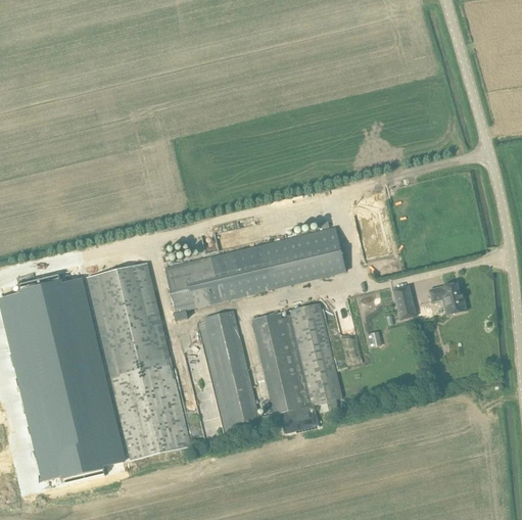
[(359,220),(358,220),(365,249),(366,249),(381,246),(374,216),(359,220)]
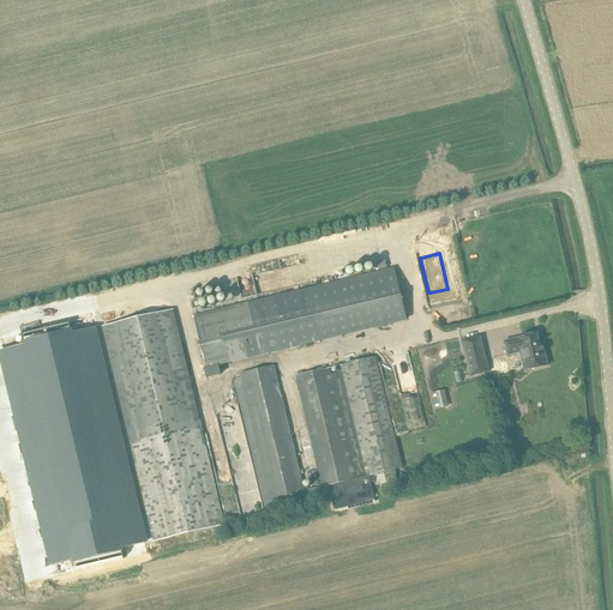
[(310,284),(192,312),(205,366),(217,362),(320,338),(404,318),(392,264),(310,284)]
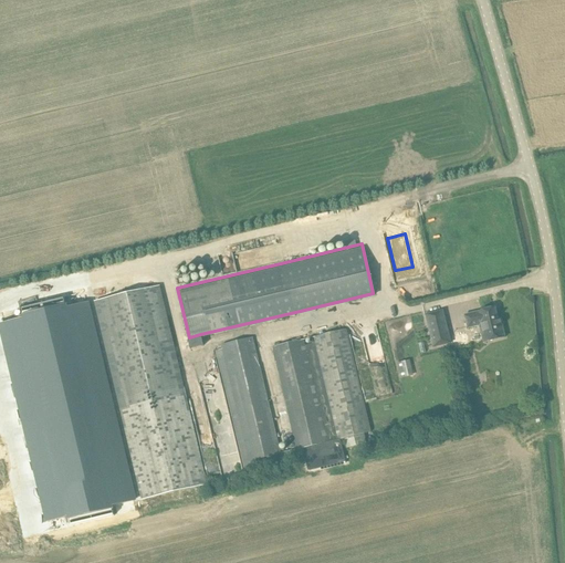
[(205,481),(158,284),(94,300),(140,497),(205,481)]
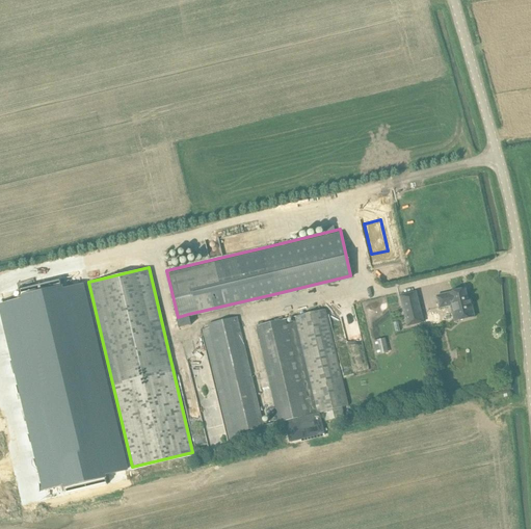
[(10,298),(0,300),(0,305),(44,487),(63,483),(65,492),(107,482),(105,473),(124,469),(80,282),(60,286),(58,278),(17,287),(19,296),(10,298)]
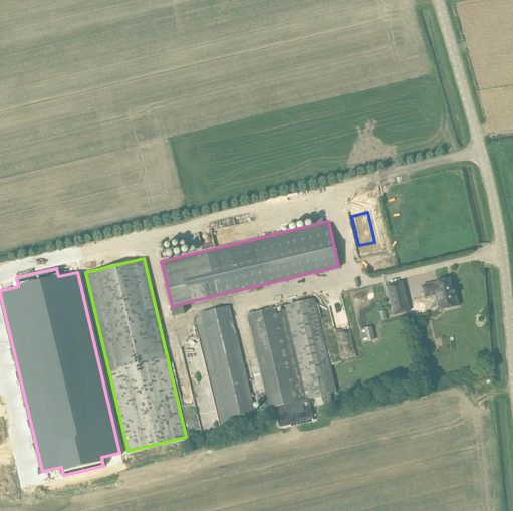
[(452,291),(448,276),(434,279),(421,283),(423,295),(437,292),(441,307),(458,303),(455,291),(452,291)]
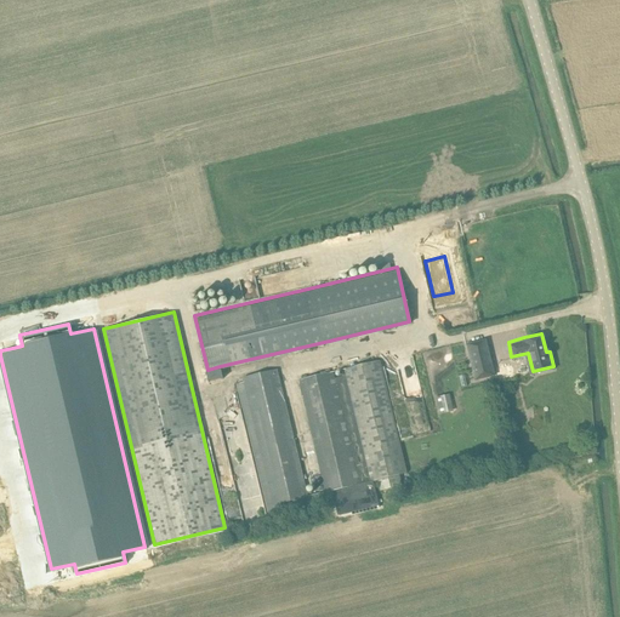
[(494,373),(485,337),(465,342),(473,378),(494,373)]
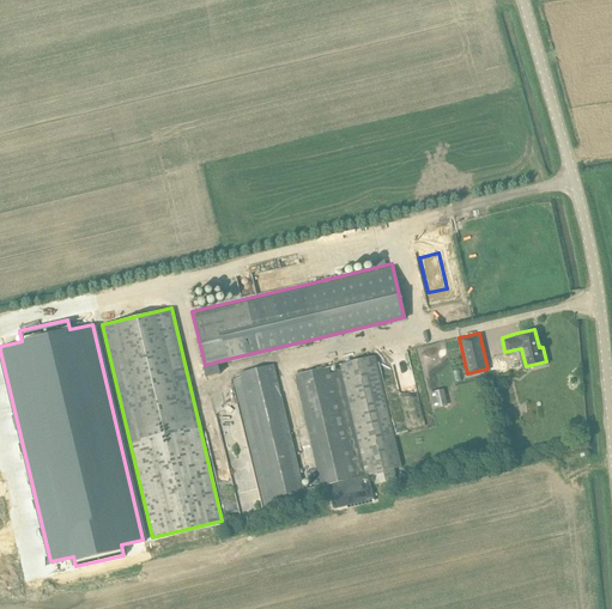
[(374,353),(338,361),(339,366),(364,474),(368,473),(371,473),(374,481),(395,475),(393,467),(400,466),(374,353)]
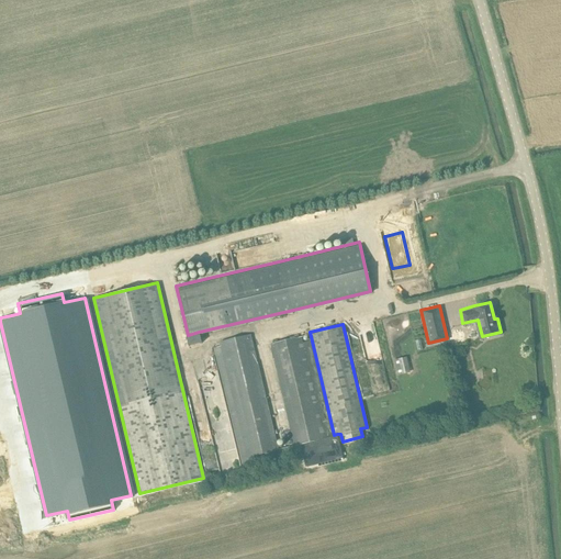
[(277,446),(249,332),(217,338),(220,344),(225,368),(245,455),(277,447),(277,446)]
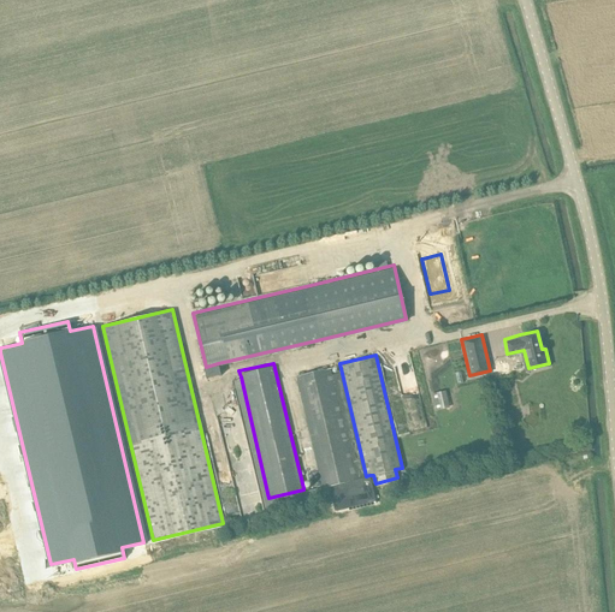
[(330,373),(329,367),(296,374),(320,485),(349,477),(354,477),(330,373)]
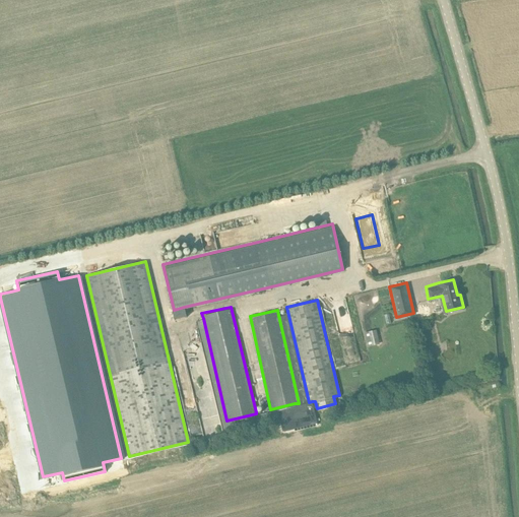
[(208,340),(203,318),(196,320),(197,324),(222,429),(278,414),(281,430),(317,421),(312,401),(309,402),(287,311),(283,312),(283,314),(278,315),(299,403),(295,403),(270,409),(256,412),(256,413),(226,421),(208,340)]
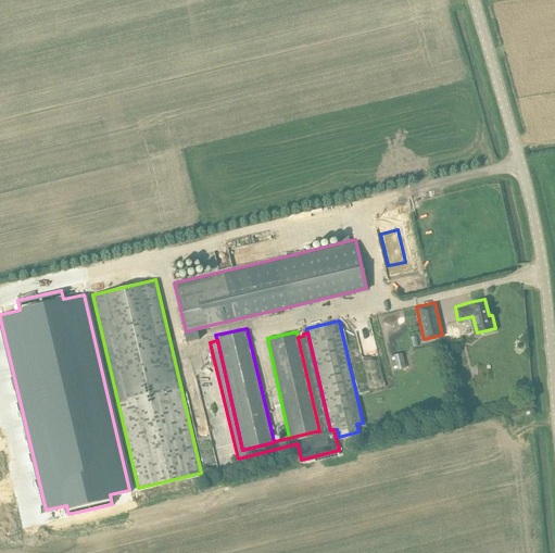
[(389,351),(391,366),(404,365),(402,350),(389,351)]
